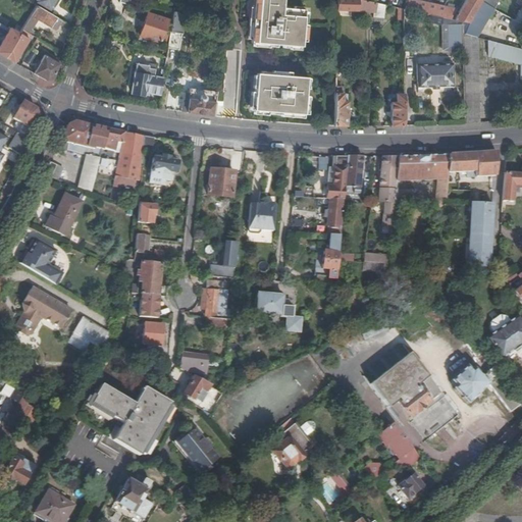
[(49,14),(57,0),(33,0),(31,4),(35,6),(49,14)]
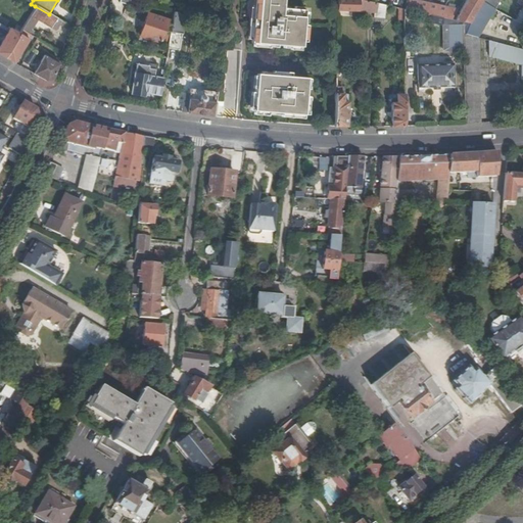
[(282,0),(257,0),(253,41),(303,45),(306,8),(282,6),(282,0)]
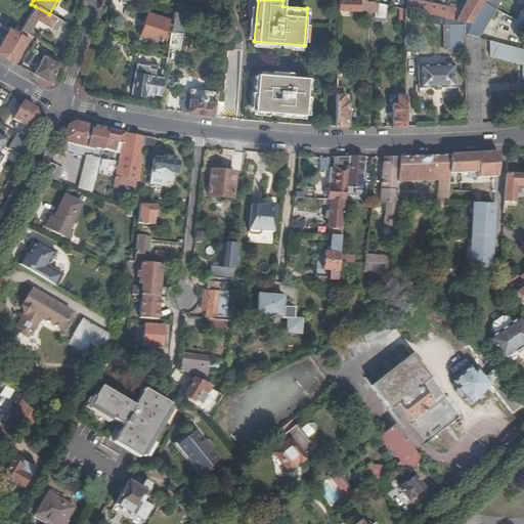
[(373,1),(365,0),(340,0),(340,10),(377,11),(377,16),(393,16),(394,6),(386,4),(377,2),(373,1)]
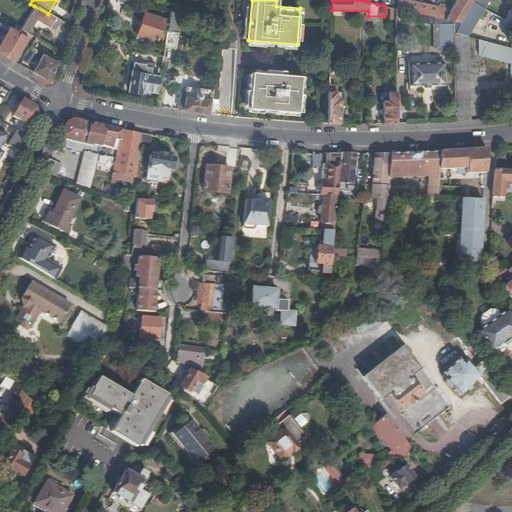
[(391,0),(388,6),(390,7),(396,8),(400,0),(391,0)]
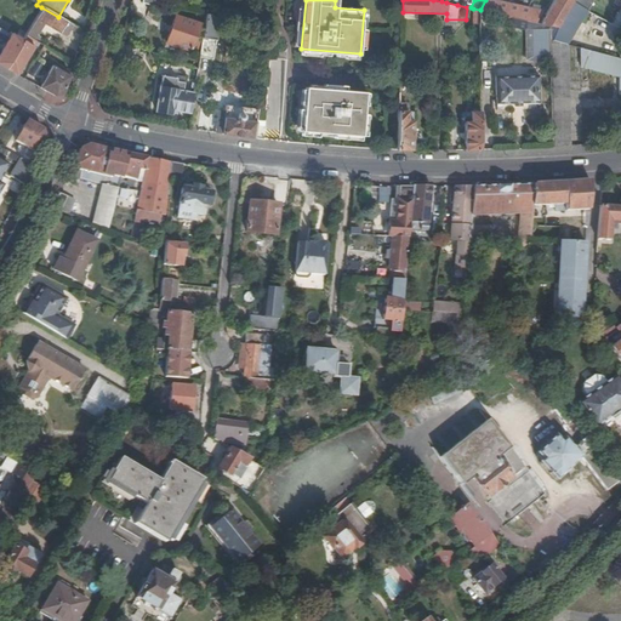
[(485,0),(480,10),(541,23),(548,11),(528,6),(496,0),(485,0)]
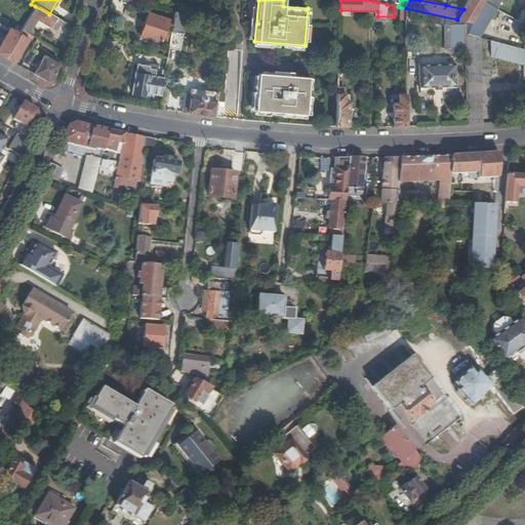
[(457,19),(465,21),(473,23),(485,0),(469,0),(463,9),(457,19)]
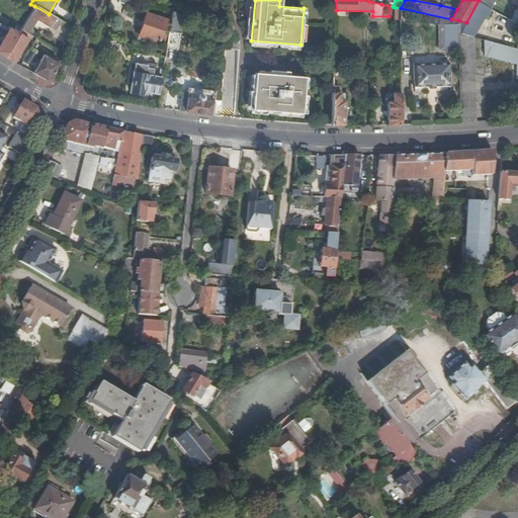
[(479,0),(466,22),(458,20),(458,25),(458,31),(472,35),(472,34),(494,0),(493,0),(479,0)]
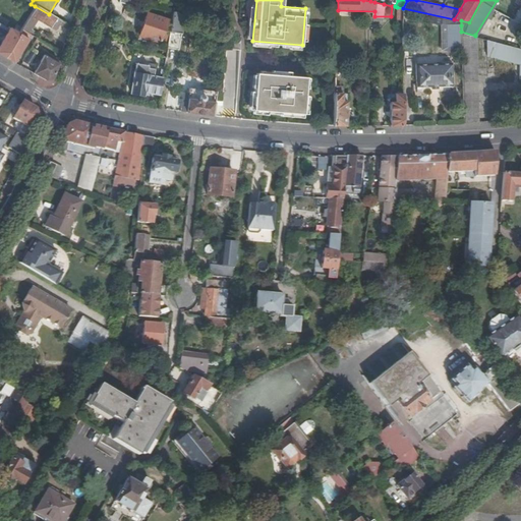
[(35,6),(29,16),(29,17),(35,20),(49,29),(50,27),(55,30),(59,21),(49,14),(35,6)]
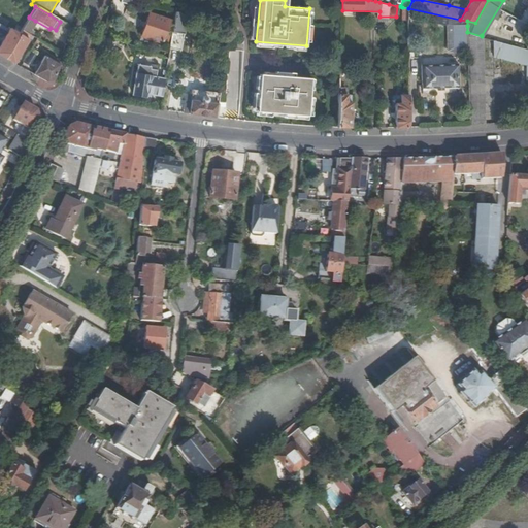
[(176,11),(170,48),(182,50),(188,13),(176,11)]
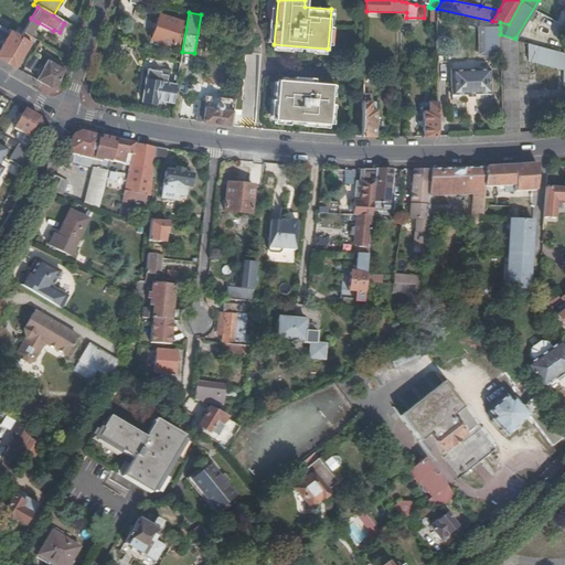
[(22,20),(13,33),(20,38),(22,33),(31,19),(31,18),(22,13),(19,18),(22,20)]
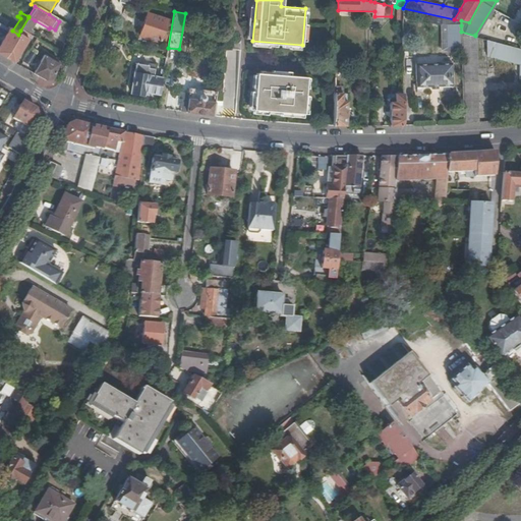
[(140,36),(162,41),(167,20),(148,13),(140,36)]
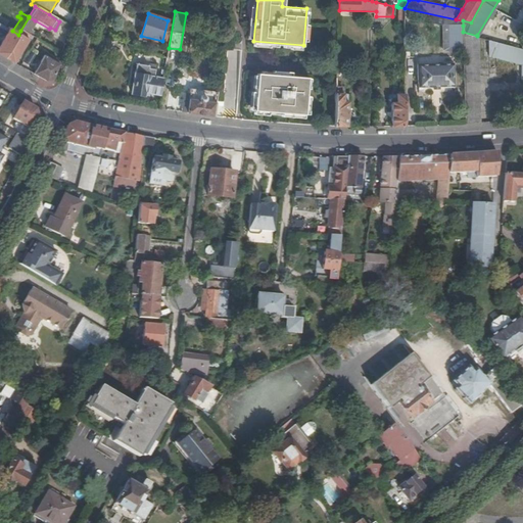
[(29,17),(20,31),(32,37),(33,34),(29,31),(35,20),(29,17)]
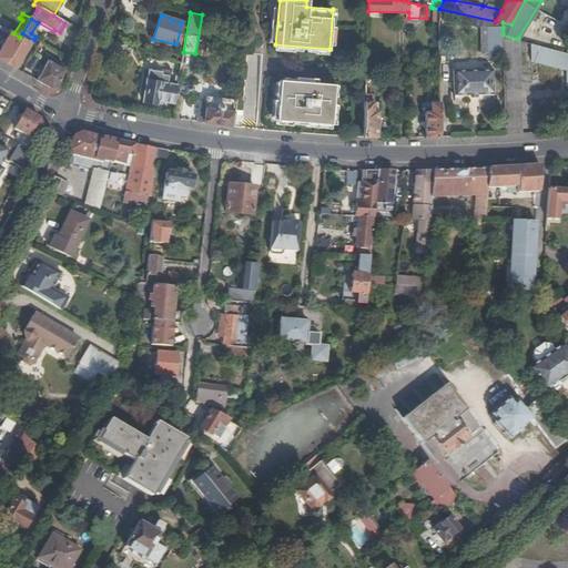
[(503,34),(503,28),(487,28),(488,53),(504,53),(503,34)]
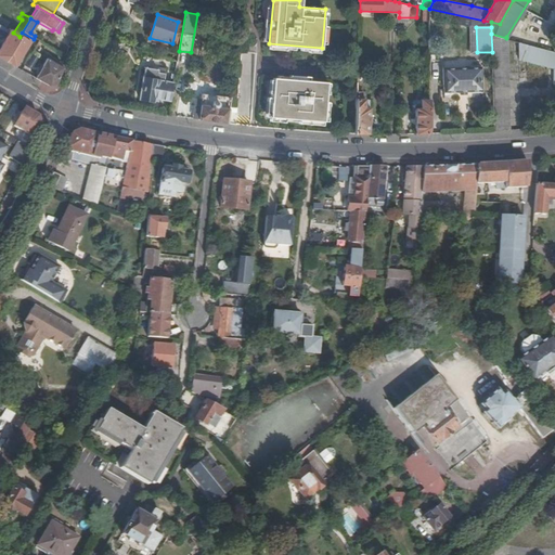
[(9,30),(0,44),(0,57),(5,62),(20,37),(13,33),(9,30)]
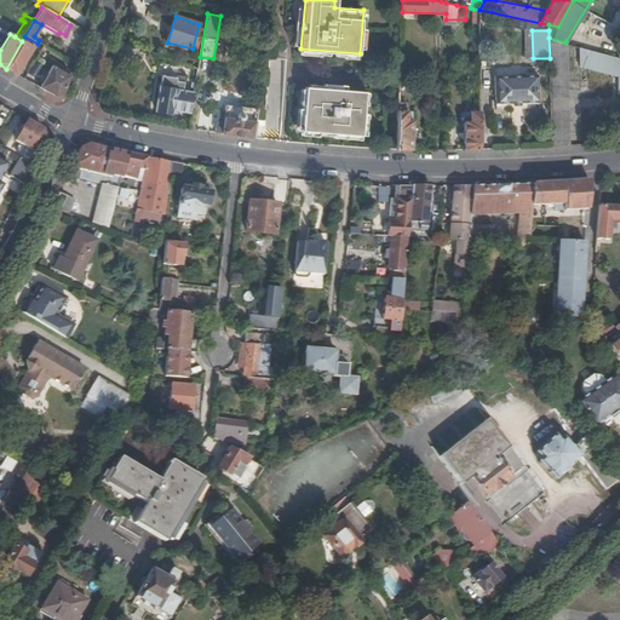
[(22,41),(6,69),(16,75),(33,47),(22,41)]
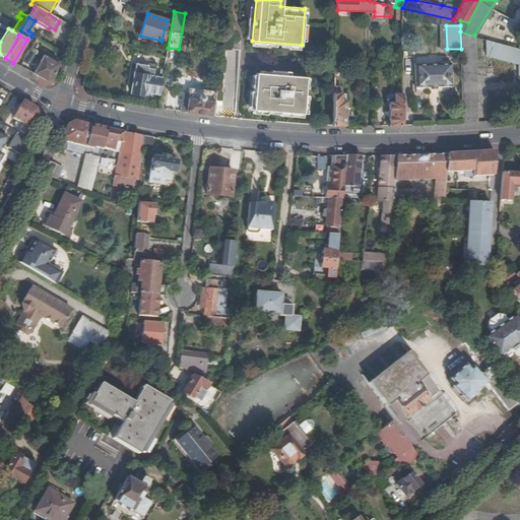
[(519,47),(518,47),(484,38),(483,54),(517,64),(518,77),(519,76),(519,47)]
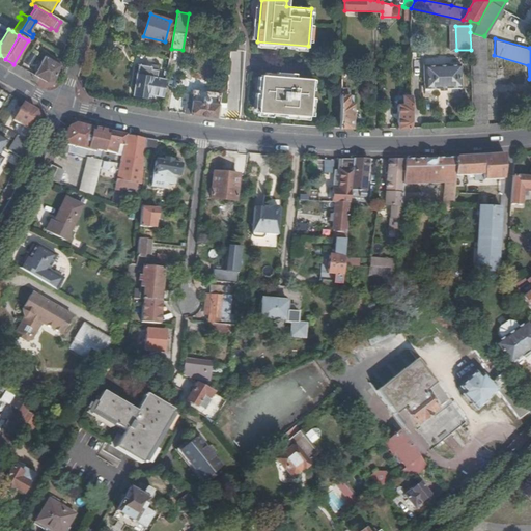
[(102,39),(99,49),(113,54),(116,45),(102,39)]
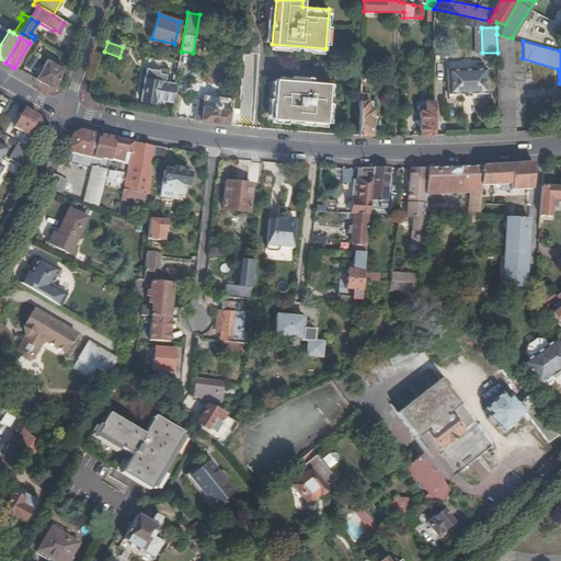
[(46,60),(35,80),(48,87),(56,83),(63,67),(53,60),(50,64),(46,60)]
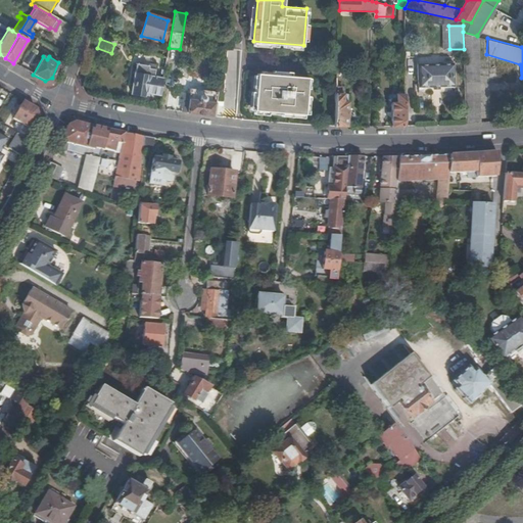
[(455,85),(454,62),(419,63),(419,85),(455,85)]
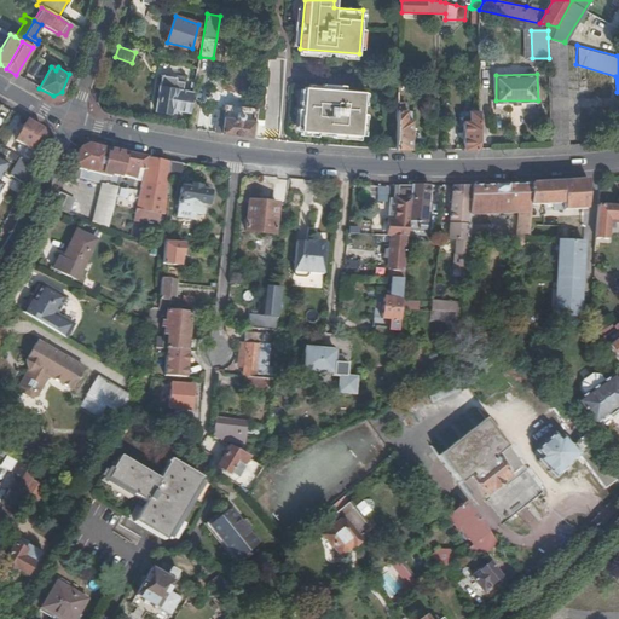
[(172,109),(191,111),(194,91),(183,88),(184,81),(177,80),(177,77),(162,75),(157,110),(172,113),(172,109)]
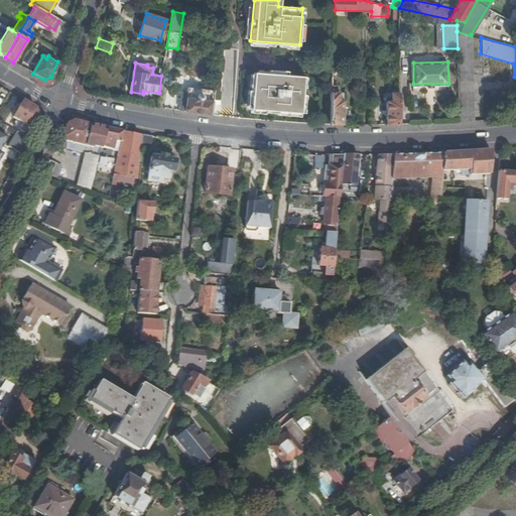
[(335,62),(335,73),(343,73),(343,62),(335,62)]
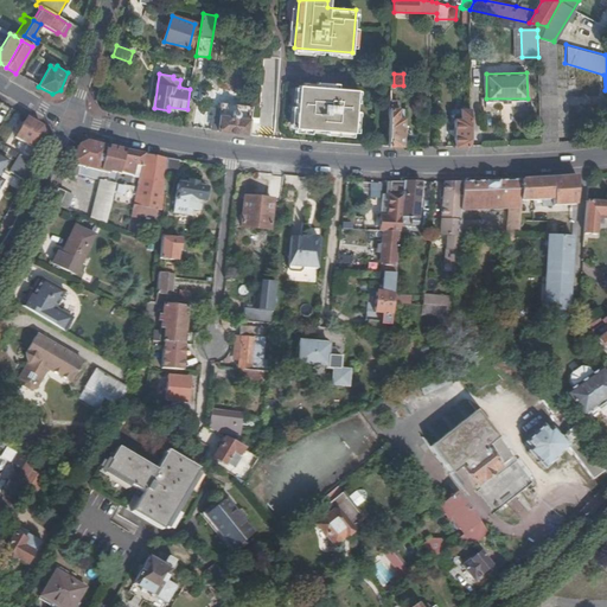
[(470,74),(460,74),(459,85),(470,85),(470,74)]
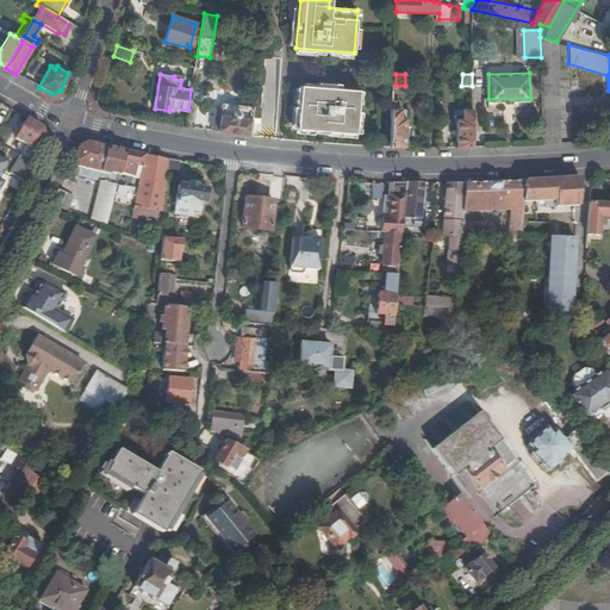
[(359,87),(300,83),(297,128),(358,131),(359,87)]
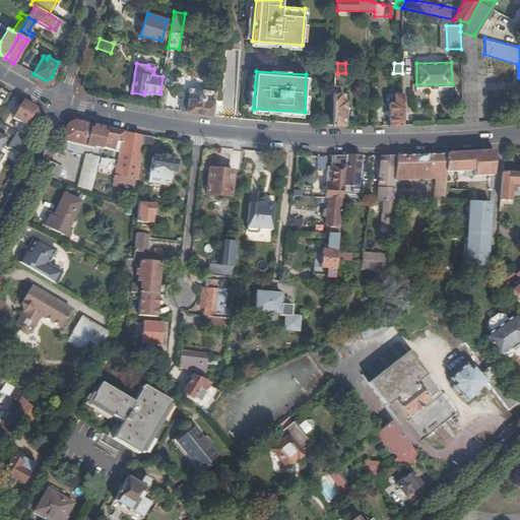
[(188,112),(214,115),(216,91),(191,87),(190,92),(188,112)]
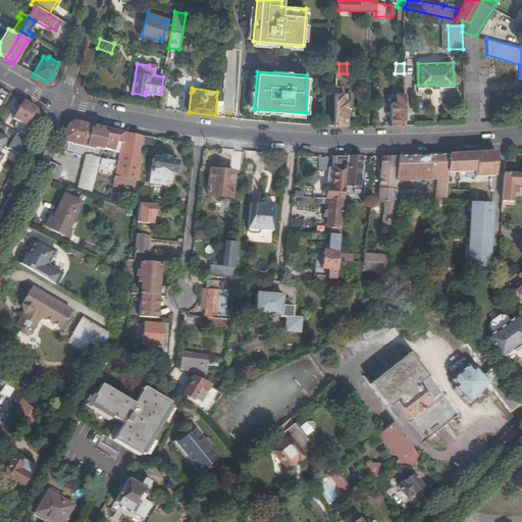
[(189,112),(191,93),(185,92),(183,111),(189,112)]
